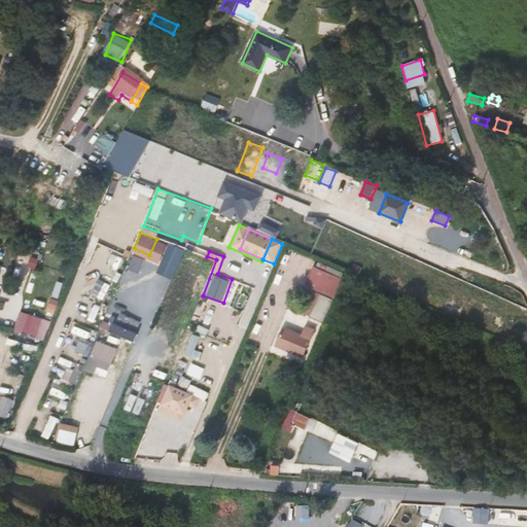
[(133,255),(129,270),(141,273),(145,258),(133,255)]
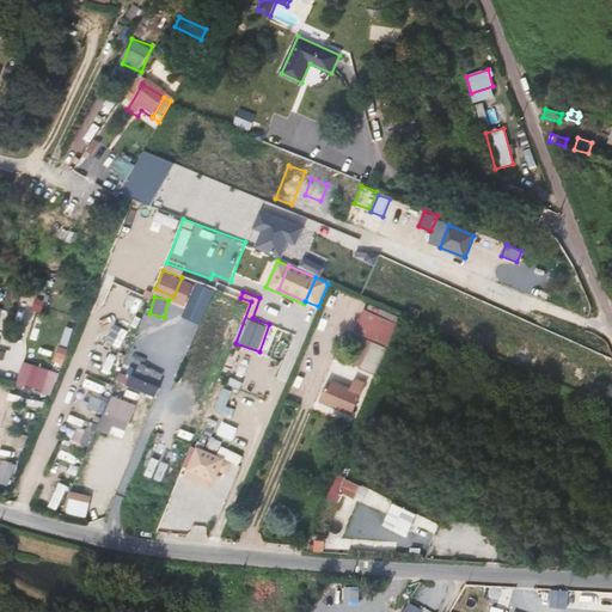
[(402,318),(371,305),(367,311),(398,325),(402,318)]
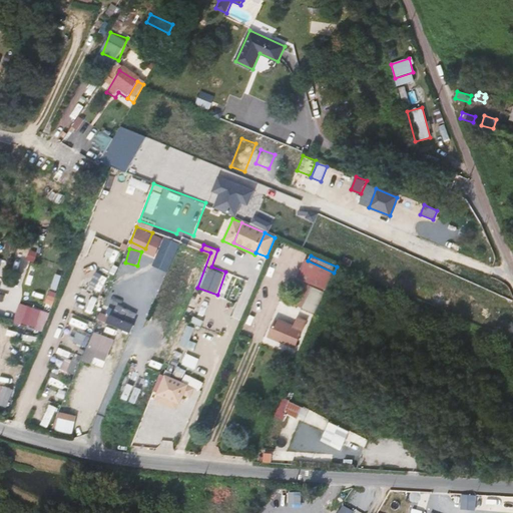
[(353,261),(345,258),(342,264),(351,267),(353,261)]
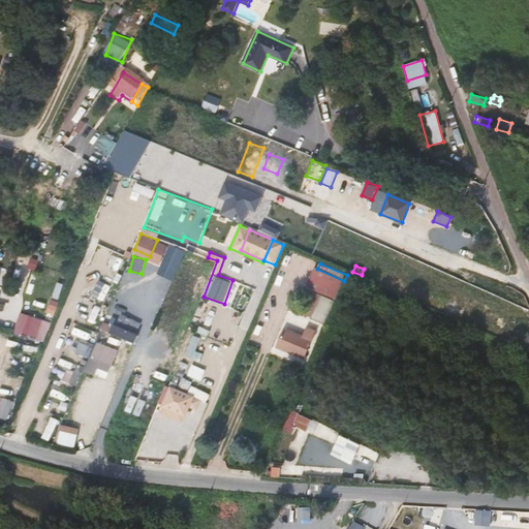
[(317,269),(315,268),(307,287),(336,300),(344,281),(317,269)]
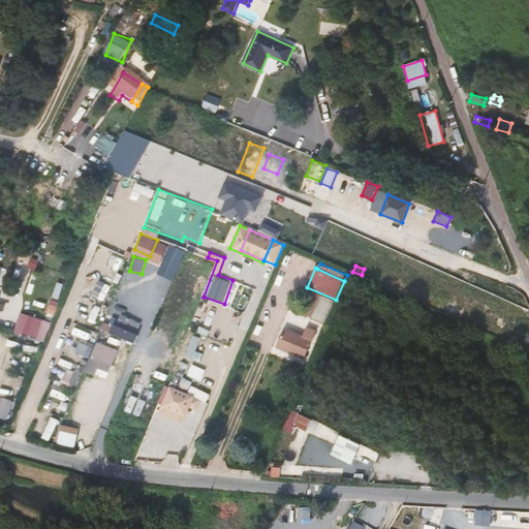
[(104,299),(111,286),(100,281),(94,293),(104,299)]
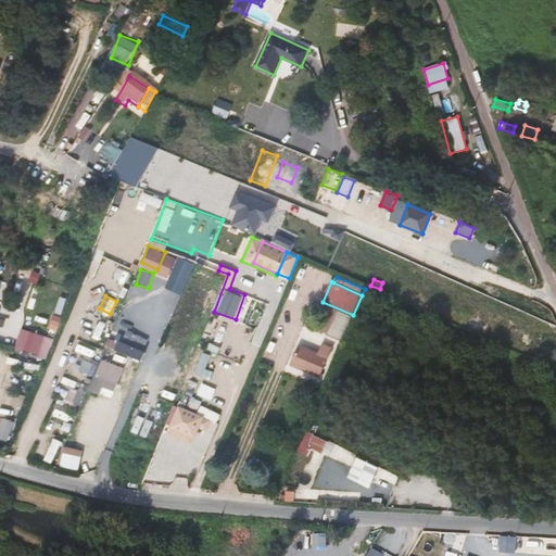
[(346,342),(356,318),(331,307),(321,331),(346,342)]
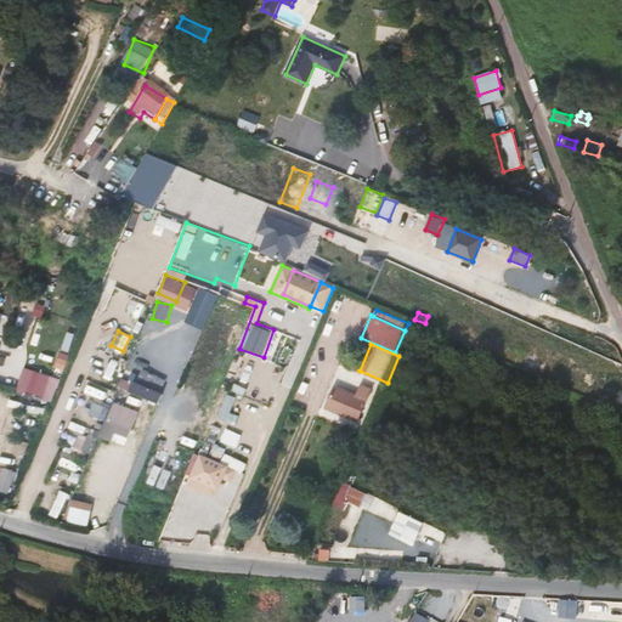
[(27,394),(52,401),(61,380),(33,372),(27,394)]
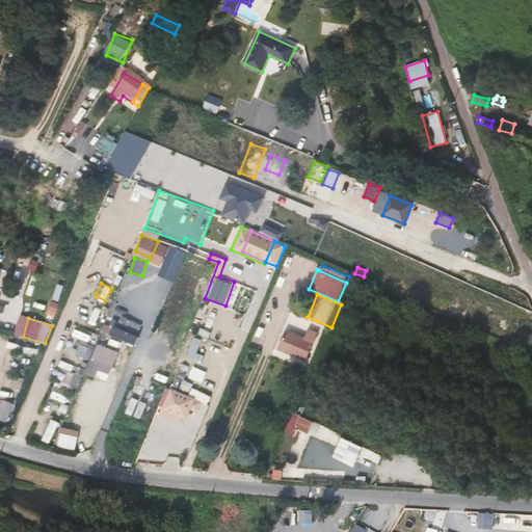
[(113,328),(105,325),(102,330),(110,335),(113,328)]
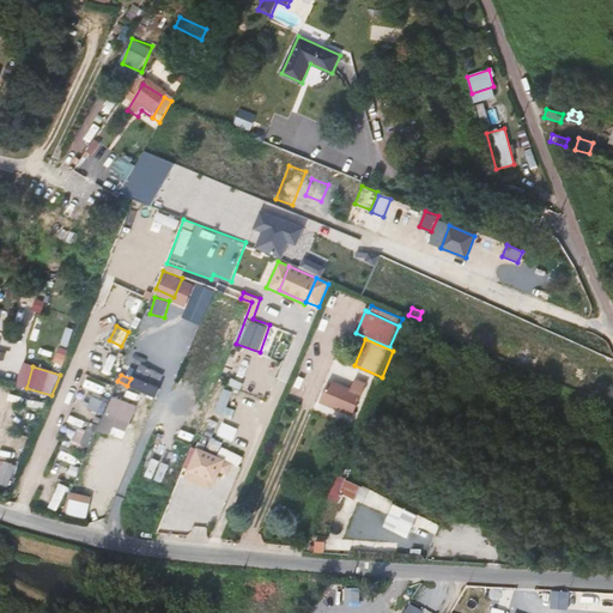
[(234,375),(230,382),(253,392),(256,384),(234,375)]
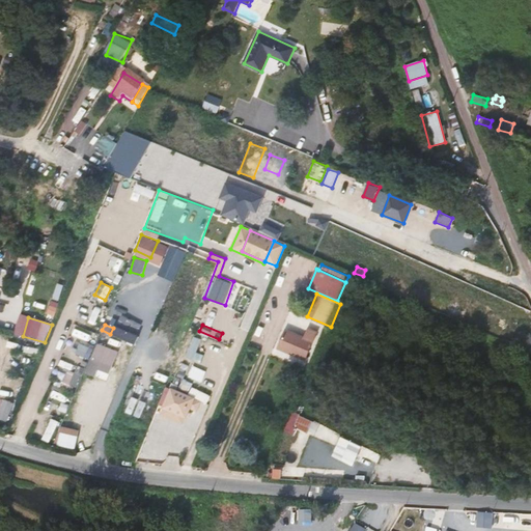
[(305,359),(316,332),(308,329),(304,338),(286,331),(279,347),(305,359)]
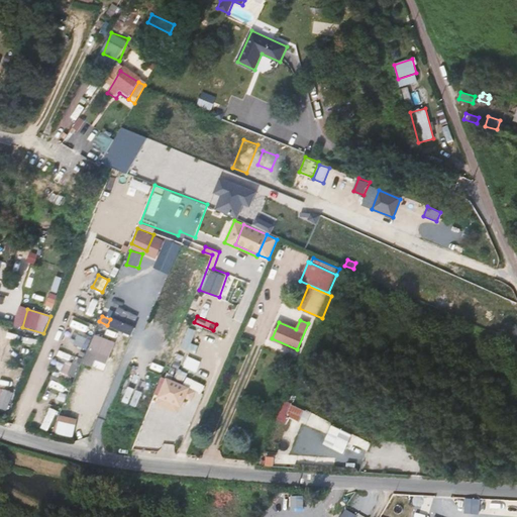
[(191,348),(196,329),(189,327),(184,346),(191,348)]
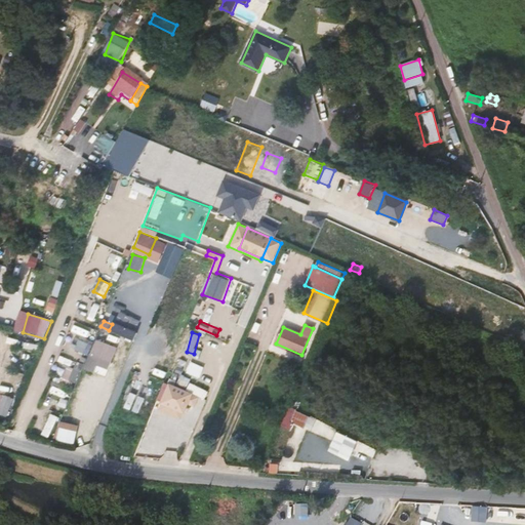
[(74,347),(87,353),(90,344),(77,338),(74,347)]
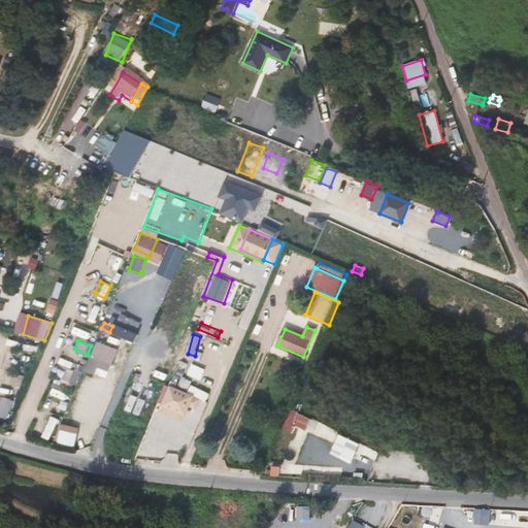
[(111,364),(118,350),(98,341),(85,371),(95,374),(101,360),(111,364)]
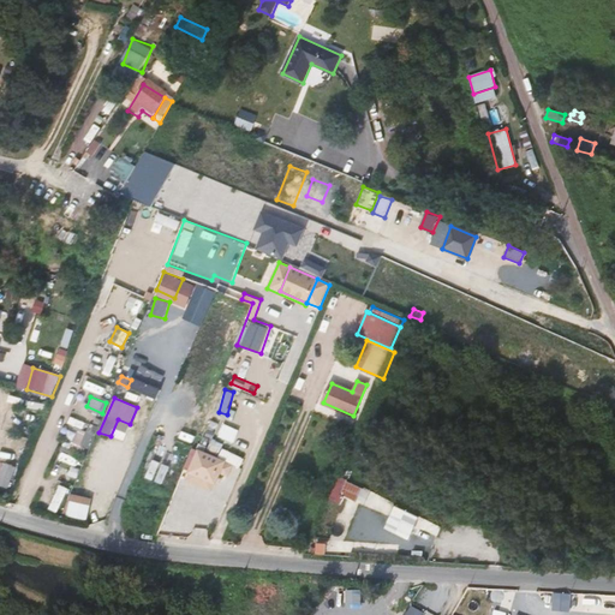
[(118,419),(111,436),(124,441),(130,424),(118,419)]
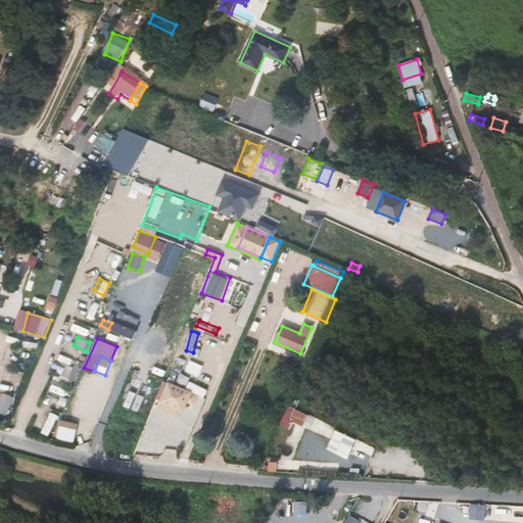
[(57,376),(76,383),(82,369),(62,362),(57,376)]
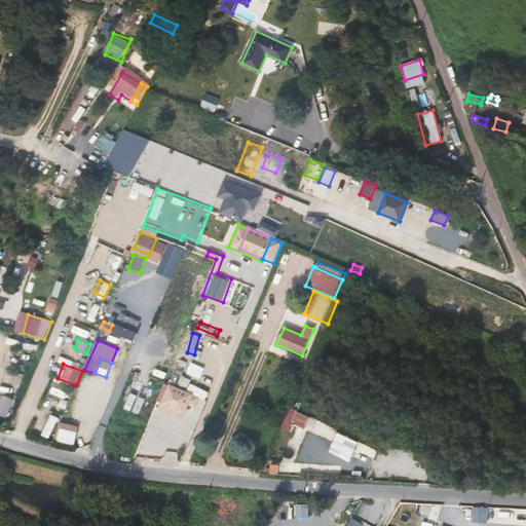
[(171,384),(162,404),(184,413),(188,405),(195,408),(199,397),(171,384)]
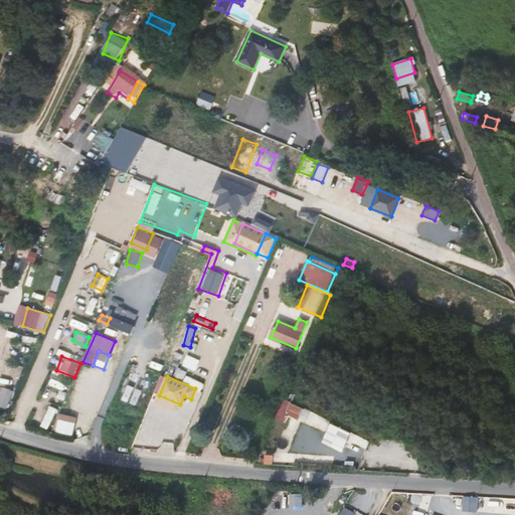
[(125,398),(138,403),(142,389),(129,385),(125,398)]
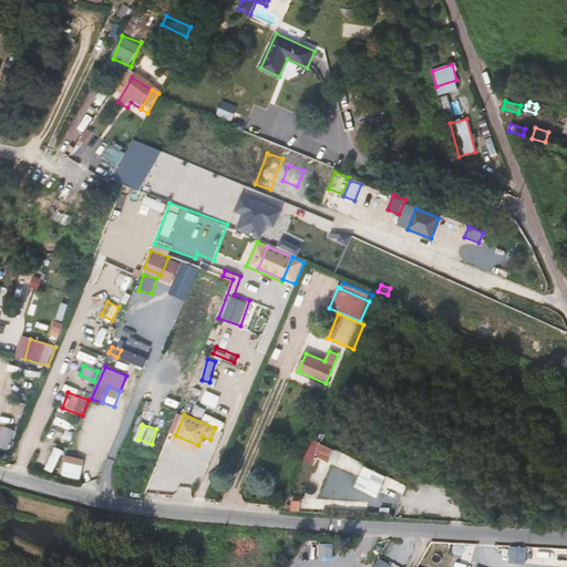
[(316,465),(319,457),(329,462),(336,449),(313,439),(303,460),(316,465)]
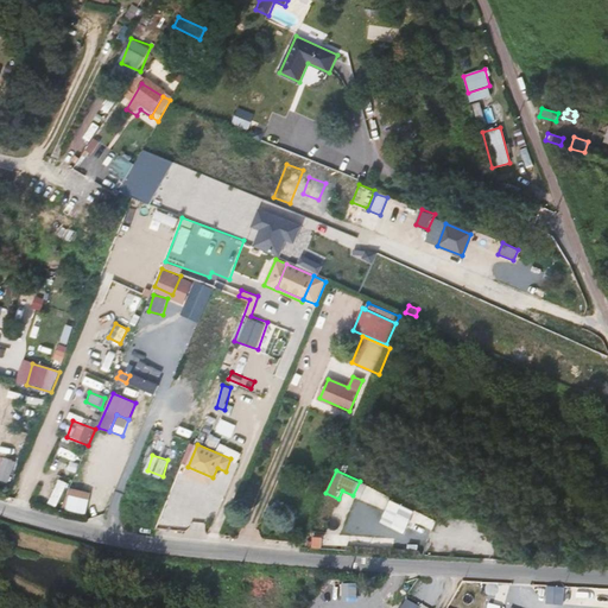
[(58,506),(69,482),(61,480),(50,502),(58,506)]
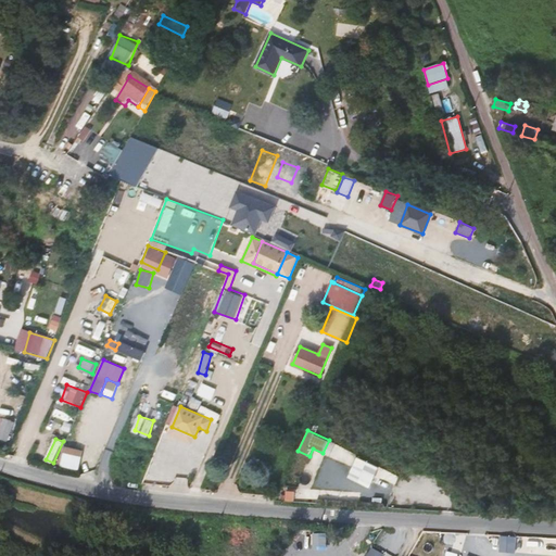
[(329,454),(348,464),(354,453),(335,443),(329,454)]
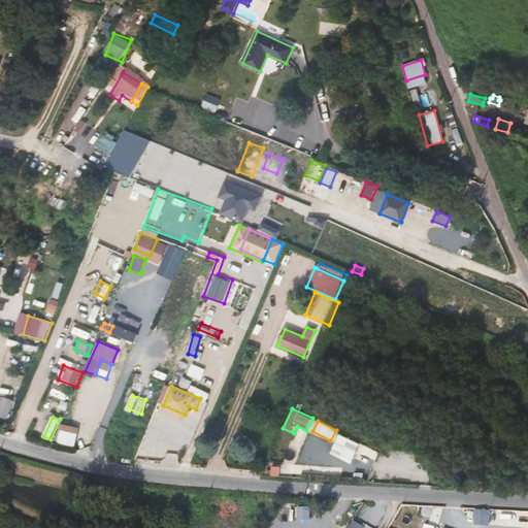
[(77,434),(62,430),(59,443),(74,447),(77,434)]
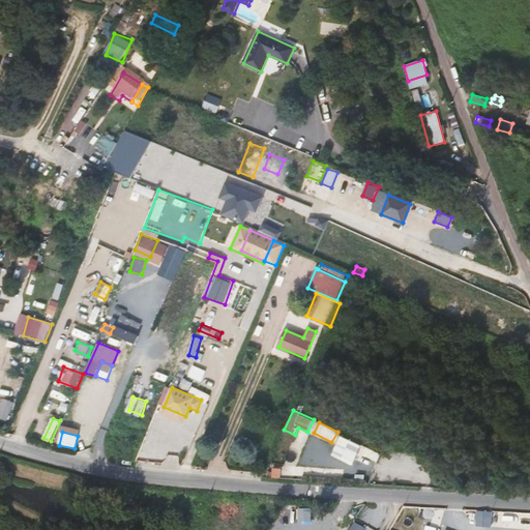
[(331,455),(353,465),(362,444),(341,435),(331,455)]
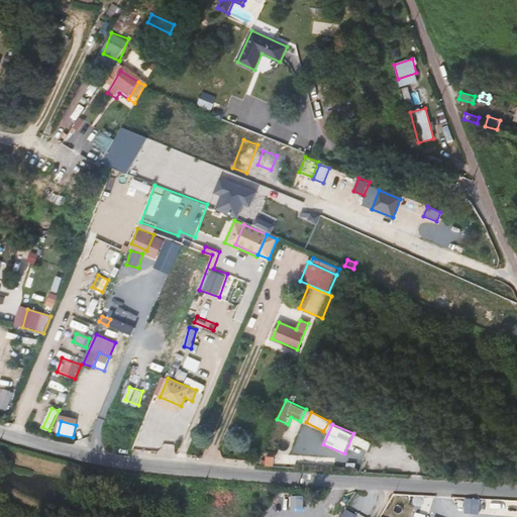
[(285,431),(276,428),(267,452),(276,455),(285,431)]
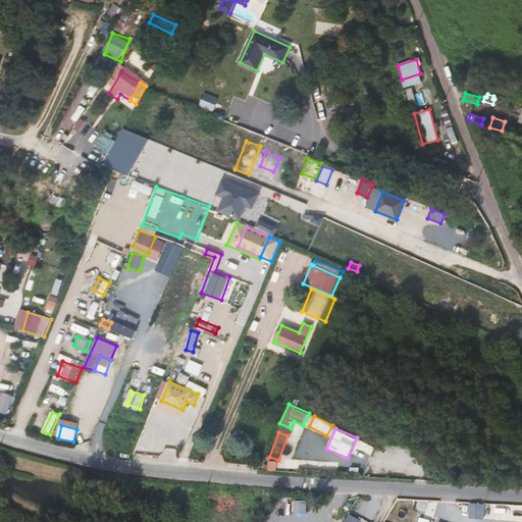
[(277,462),(268,461),(267,470),(276,471),(277,462)]
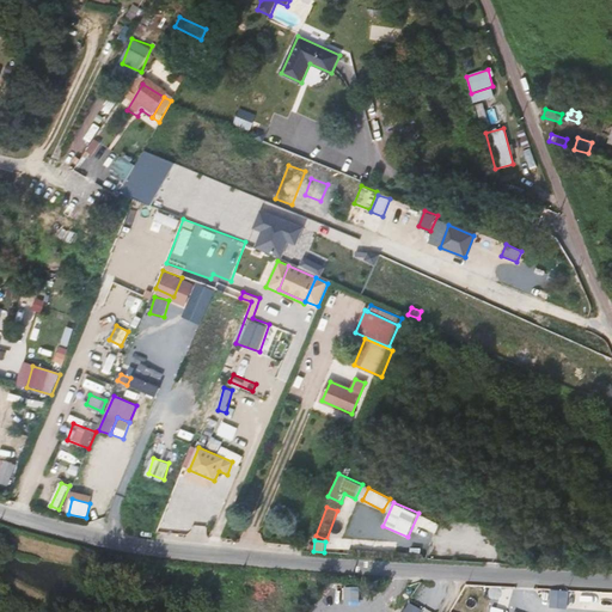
[(551,607),(569,607),(569,591),(551,591),(551,607)]
